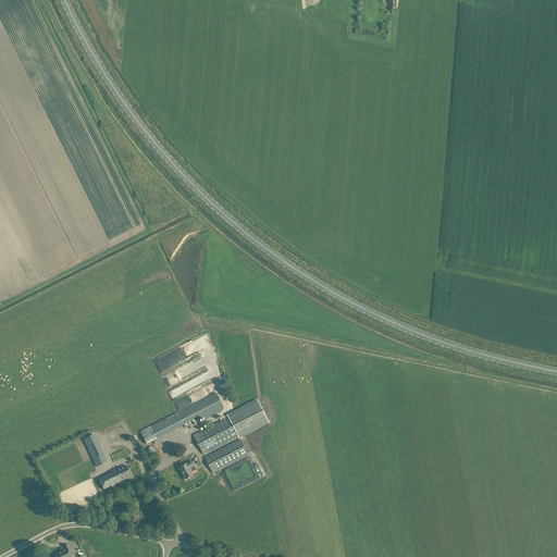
[(185,385),(208,371),(205,366),(182,380),(185,385)]
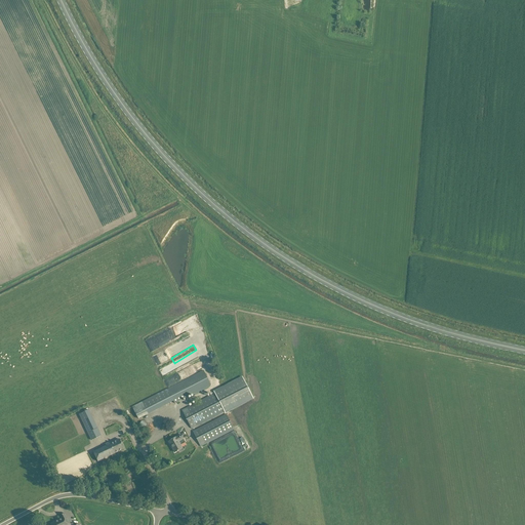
[(194,397),(210,388),(209,387),(210,386),(203,370),(132,407),(138,419),(173,401),(174,404),(193,395),(194,397)]
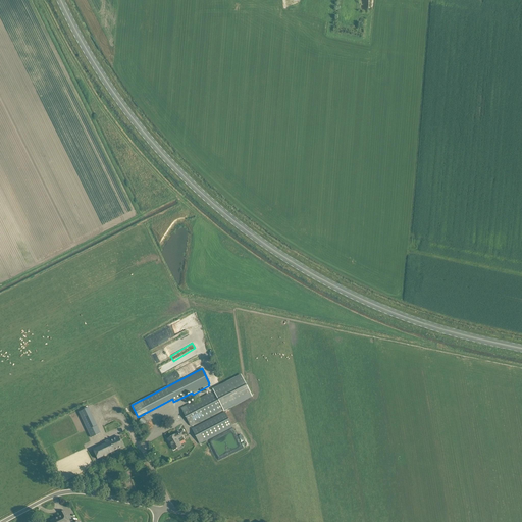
[(191,426),(195,424),(223,410),(224,411),(253,397),(241,374),(212,389),(213,392),(186,406),(180,408),(191,426)]
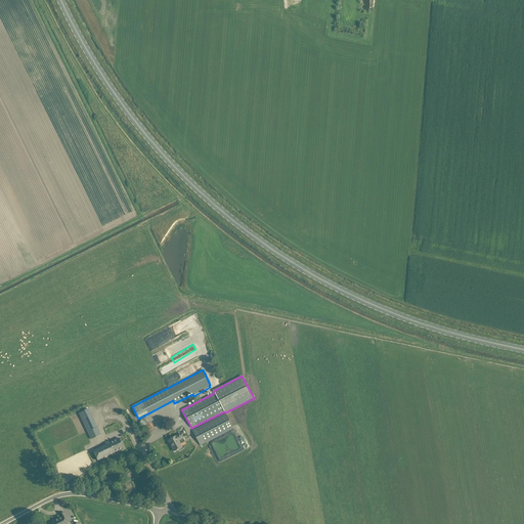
[(80,417),(91,444),(95,443),(93,437),(97,435),(88,412),(80,417)]
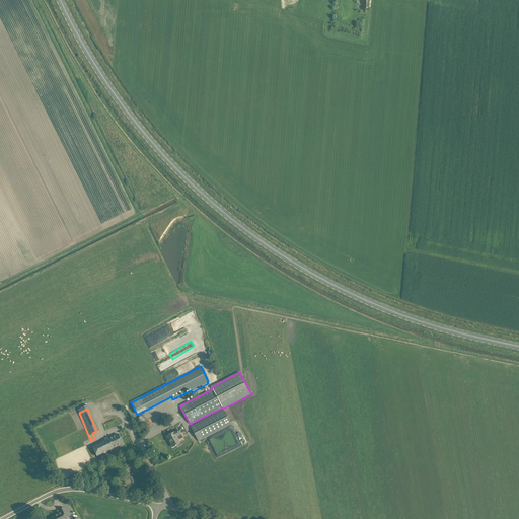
[(223,410),(196,424),(191,427),(199,441),(203,439),(231,425),(223,410)]
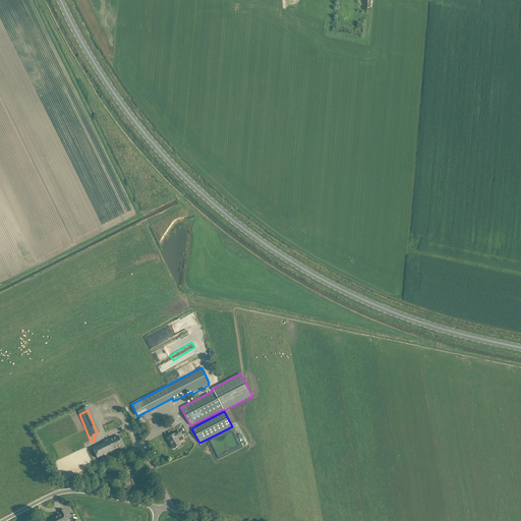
[(181,445),(177,438),(182,436),(180,431),(172,436),(168,439),(174,449),(181,445)]
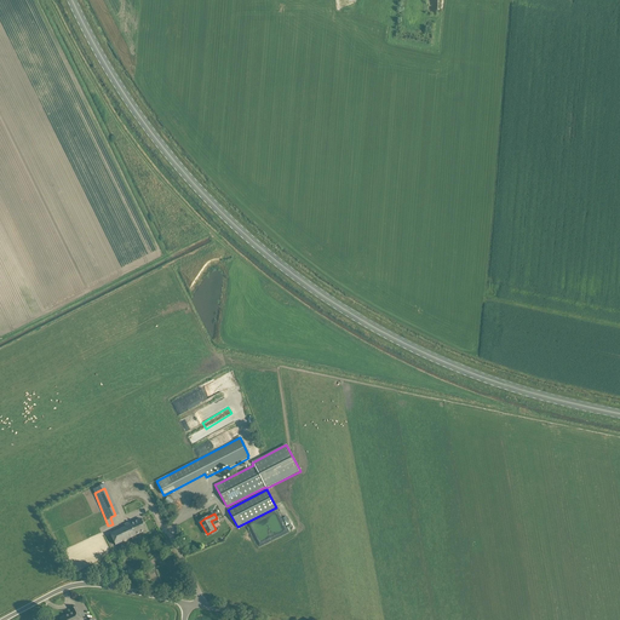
[(147,530),(142,518),(130,524),(130,522),(125,524),(125,526),(110,533),(115,545),(132,538),(135,544),(138,541),(136,535),(147,530)]
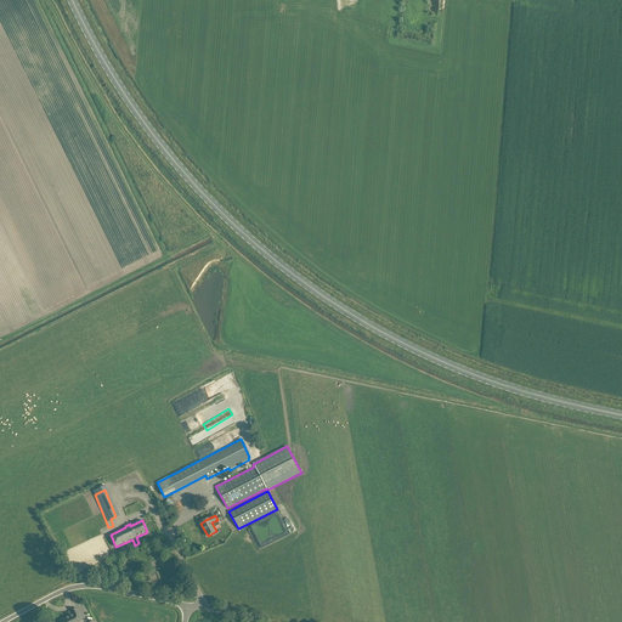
[(60,621),(82,621),(83,621),(77,609),(72,611),(73,614),(68,616),(68,617),(61,621),(60,621)]
